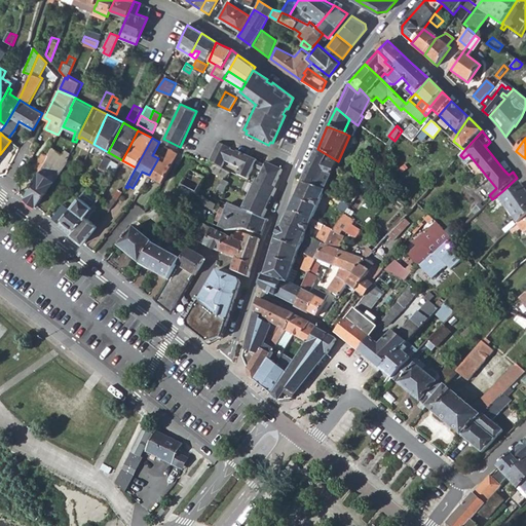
[(230,150),(231,149),(217,142),(215,147),(228,153),(224,161),(239,168),(236,174),(249,180),(254,167),(259,170),(261,164),(257,162),(258,160),(237,151),(236,153),(230,150)]
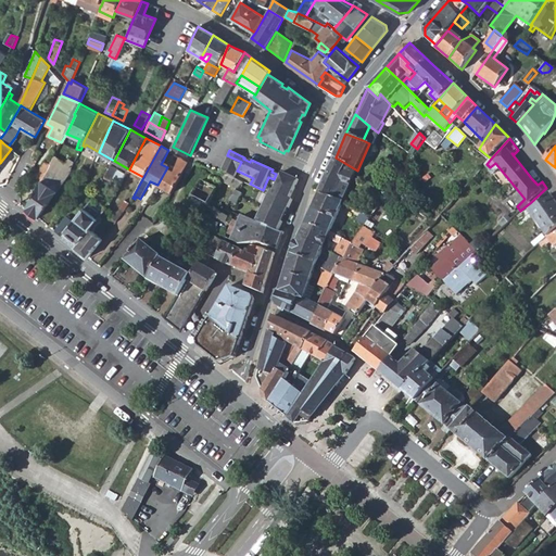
[(36,178),(40,180),(54,155),(55,154),(52,152),(51,154),(49,154),(36,178)]
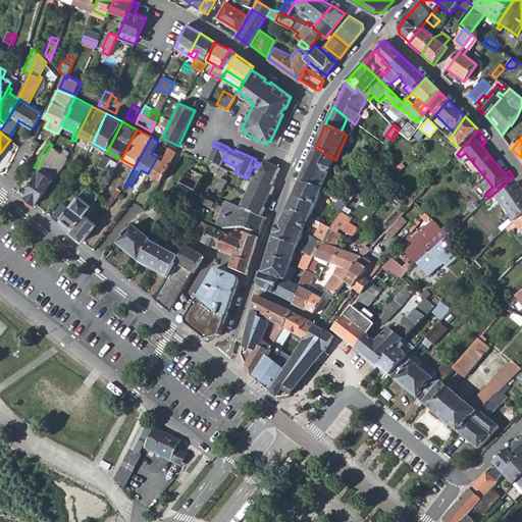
[(62,153),(51,146),(38,169),(24,195),(36,204),(56,177),(64,165),(70,153),(64,149),(62,153)]
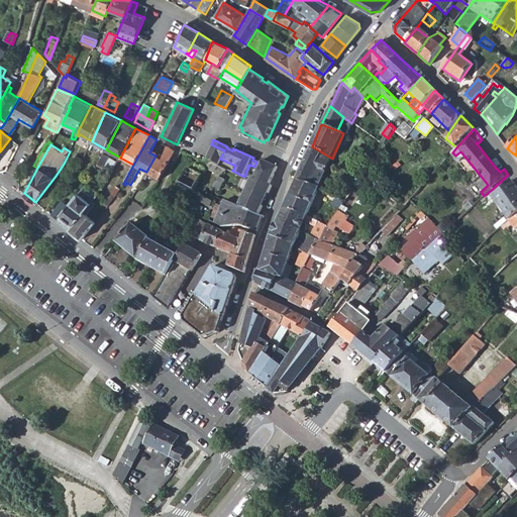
[(208,160),(217,164),(220,159),(224,150),(211,144),(204,158),(206,159),(208,160)]
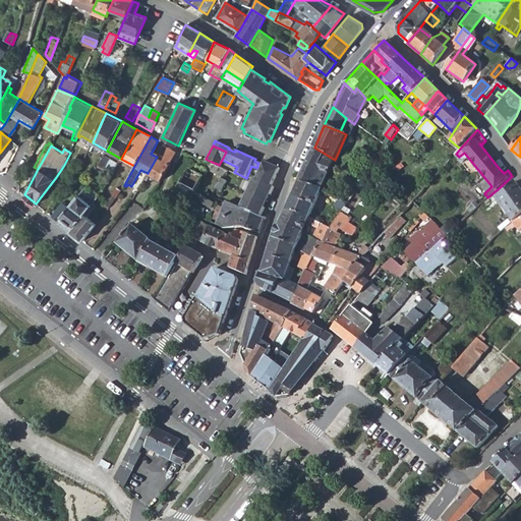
[(148,173),(161,180),(176,152),(172,151),(168,148),(164,157),(159,154),(157,157),(148,173)]
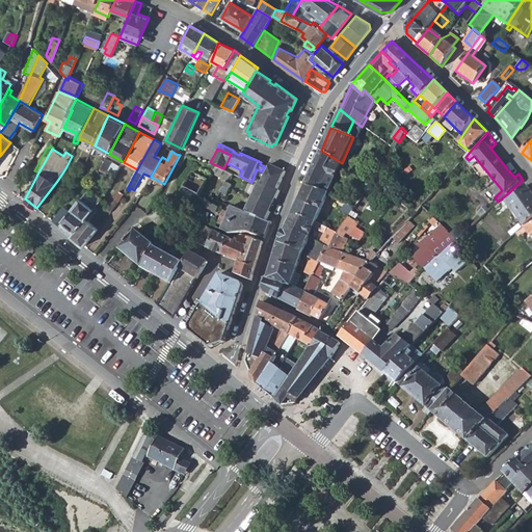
[(329,193),(342,163),(321,151),(313,166),(304,185),(329,193)]
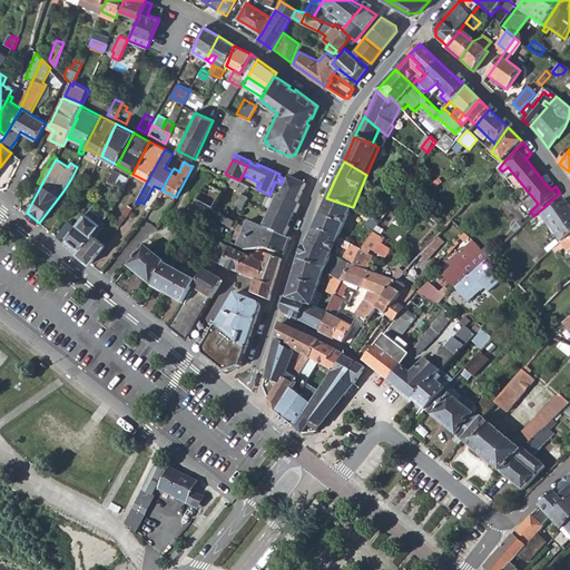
[(119,166),(117,165),(107,182),(112,186),(118,176),(119,174),(116,172),(119,166)]
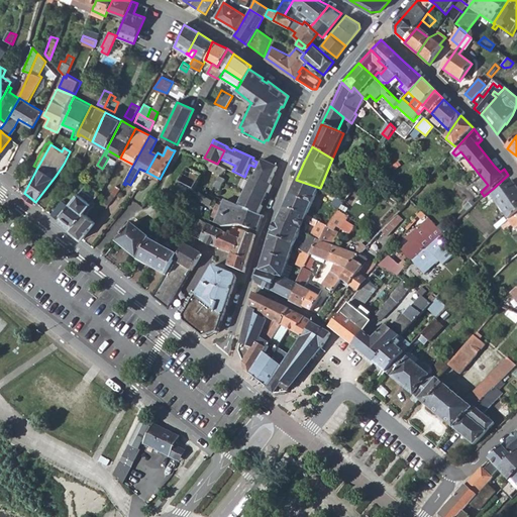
[(115,166),(107,160),(102,169),(111,174),(115,166)]
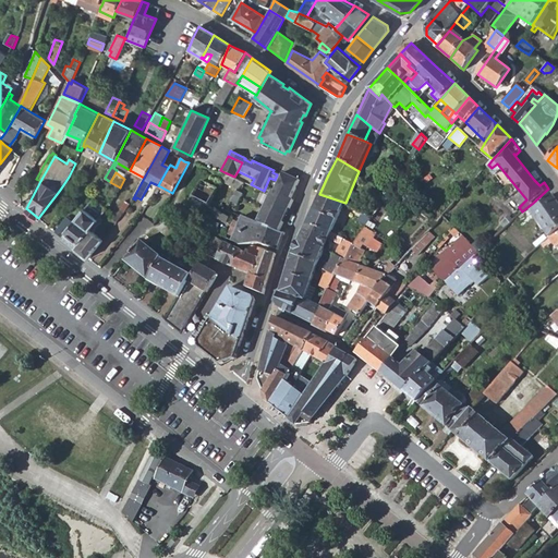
[(220,181),(237,187),(240,181),(234,177),(225,172),(220,181)]
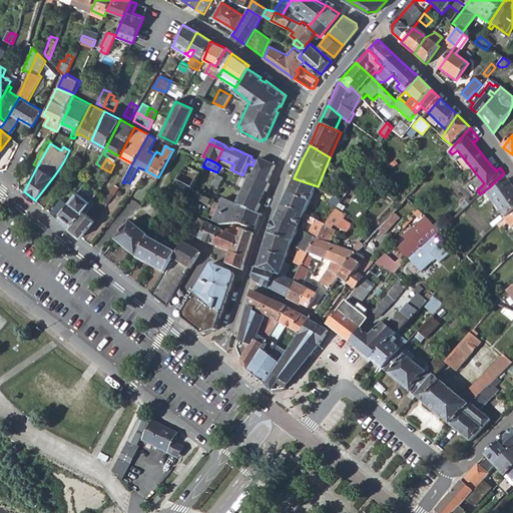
[(268,183),(272,173),(276,165),(273,163),(261,158),(259,162),(257,167),(252,176),(249,174),(235,204),(257,212),(261,204),(257,203),(260,196),(263,190),(266,191),(270,184),(268,183)]
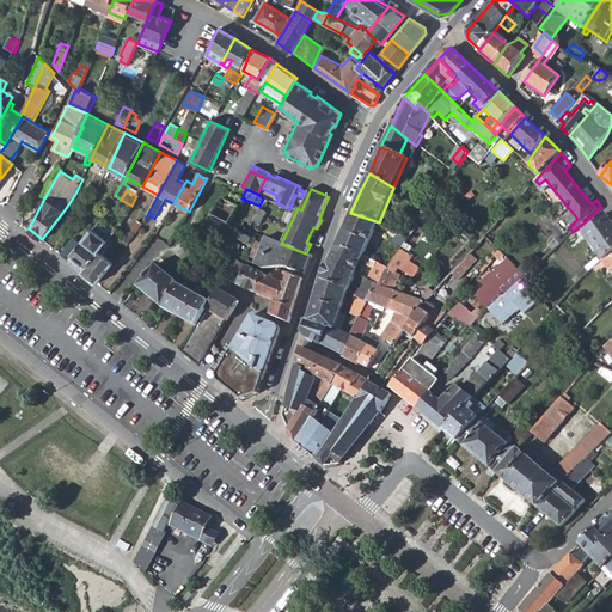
[(220,203),(214,216),(225,222),(231,225),(232,221),(234,215),(242,200),(234,197),(232,203),(224,199),(220,203)]
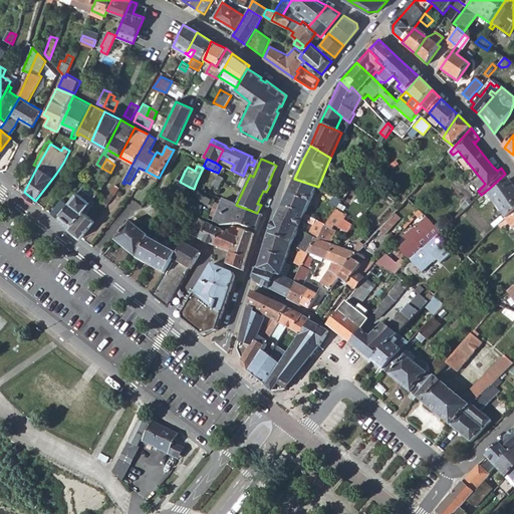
[(217,177),(222,179),(229,170),(221,167),(218,173),(217,177)]
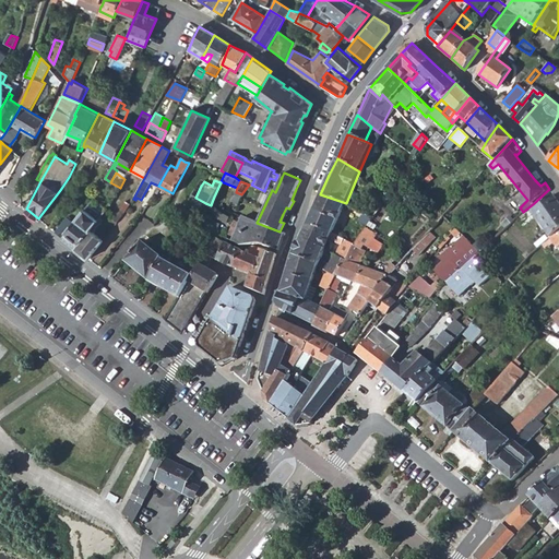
[(533,212),(551,237),(558,229),(558,202),(551,191),(549,189),(534,203),(537,207),(533,212)]
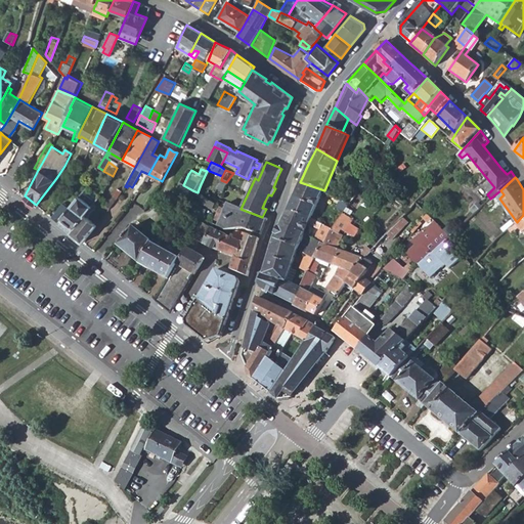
[(226,182),(221,180),(216,190),(221,193),(226,182)]
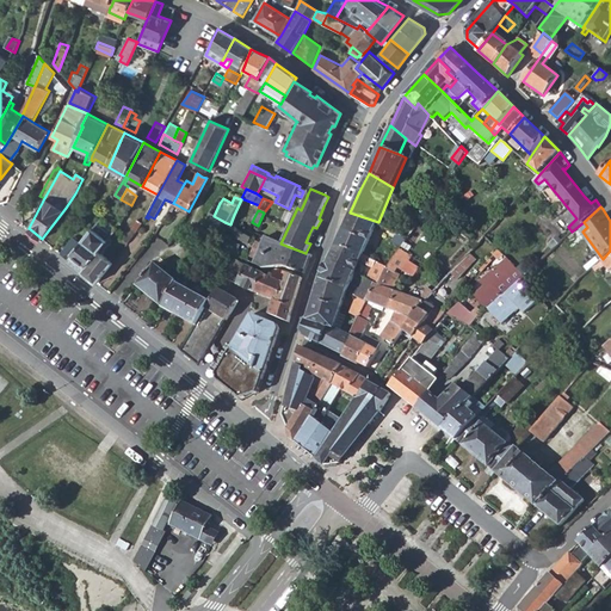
[(365,248),(377,223),(378,222),(350,213),(341,233),(334,246),(363,255),(372,260),(376,263),(378,264),(381,260),(372,252),(365,248)]
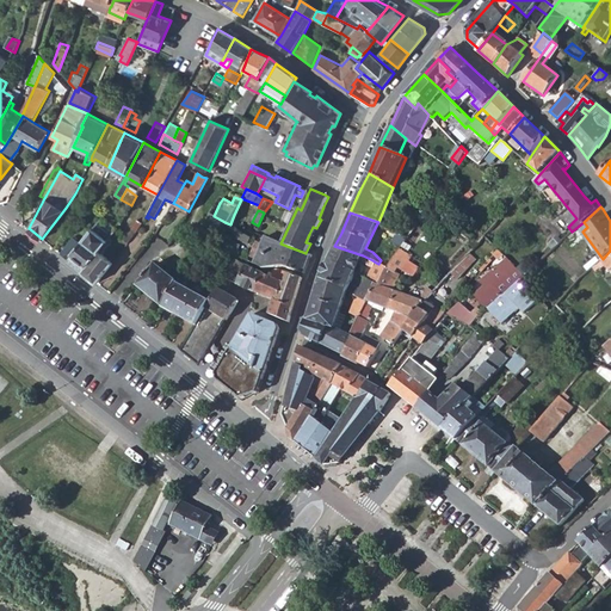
[(203,218),(198,229),(204,232),(209,222),(203,218)]
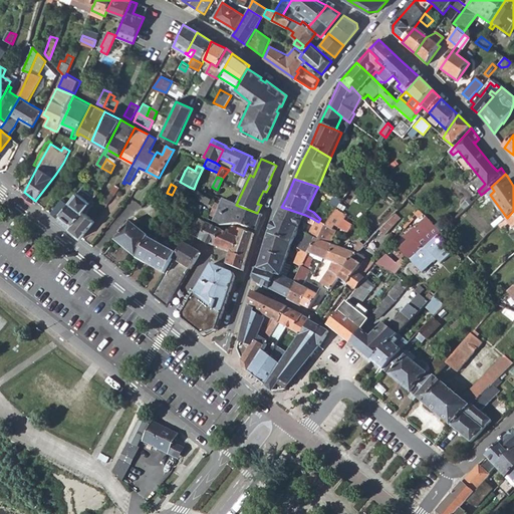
[(111,192),(106,199),(109,202),(113,197),(117,192),(119,188),(115,186),(111,192)]
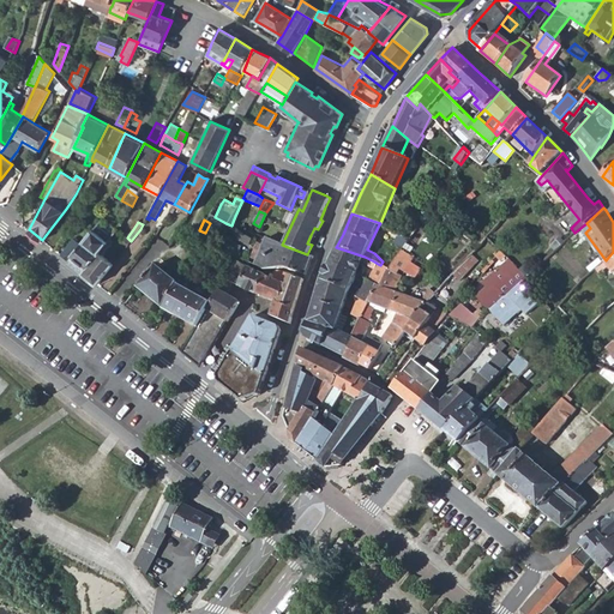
[(108,242),(92,230),(89,235),(80,245),(68,260),(84,272),(101,253),(108,242)]
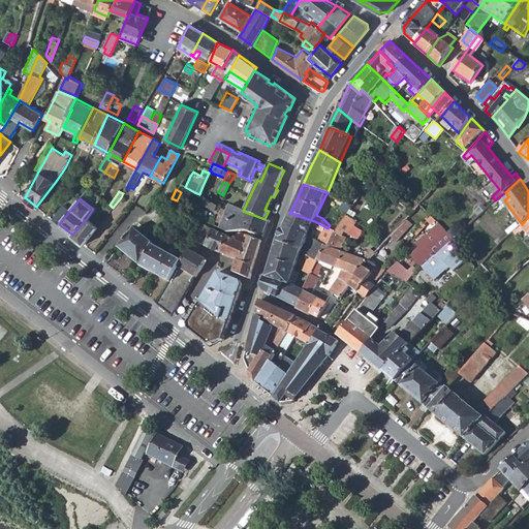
[(203,207),(214,212),(217,206),(206,199),(203,207)]
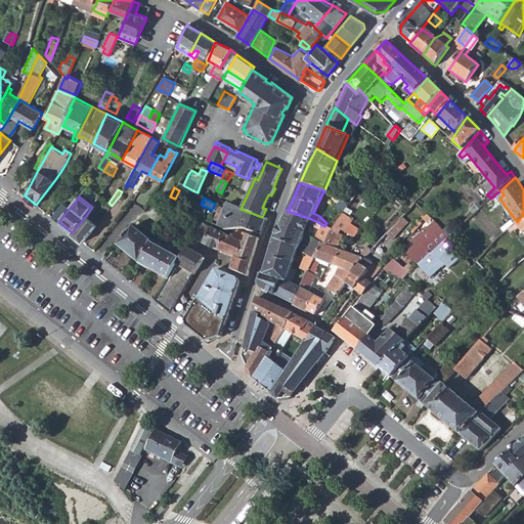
[(241,229),(244,229),(260,234),(265,219),(262,217),(241,209),(227,203),(225,210),(220,222),(218,226),(227,230),(241,229)]
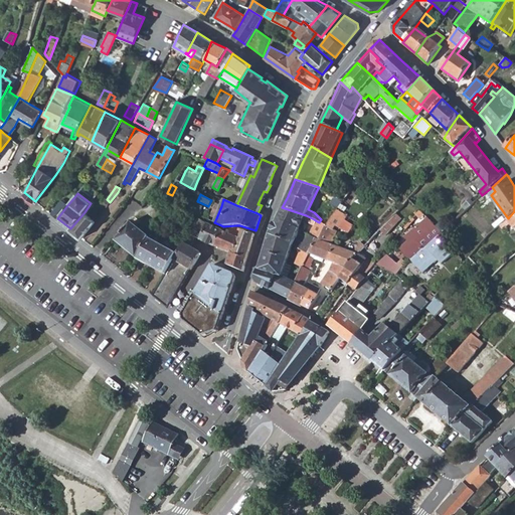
[(61,200),(51,213),(57,218),(67,205),(61,200)]
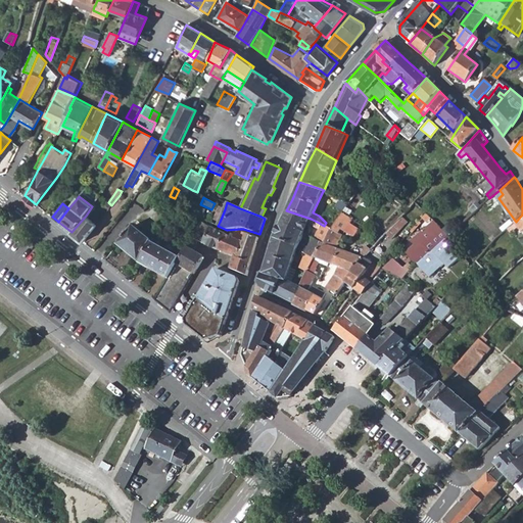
[(216,220),(220,222),(225,209),(220,207),(216,220)]
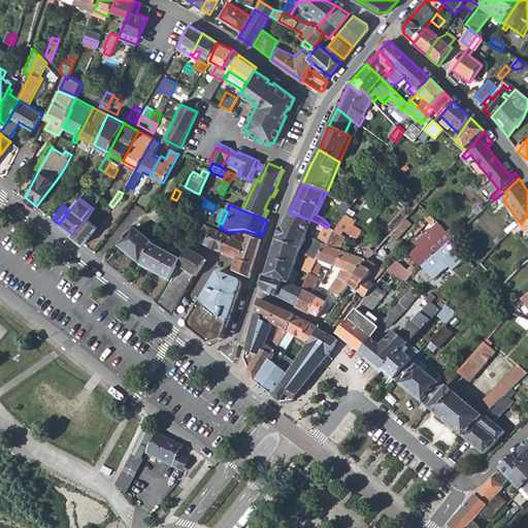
[(200,210),(196,218),(205,223),(205,222),(207,219),(204,217),(206,213),(200,210)]
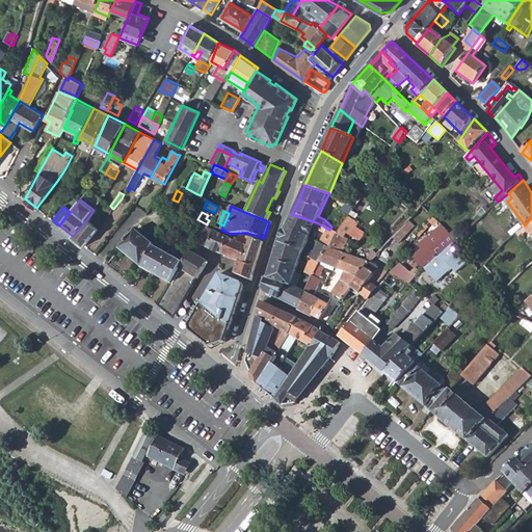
[(323,230),(324,227),(316,222),(291,214),(285,228),(310,237),(314,228),(321,230),(323,230)]
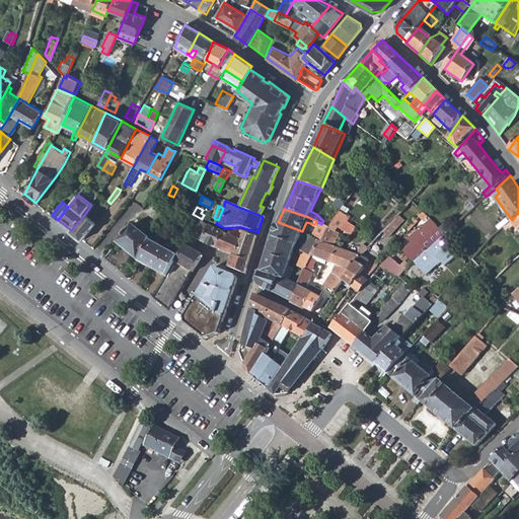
[(350,217),(341,212),(329,228),(320,242),(318,241),(311,255),(317,257),(330,263),(332,256),(337,248),(338,247),(335,246),(336,242),(331,240),(334,236),(336,232),(338,228),(343,231),(350,217)]
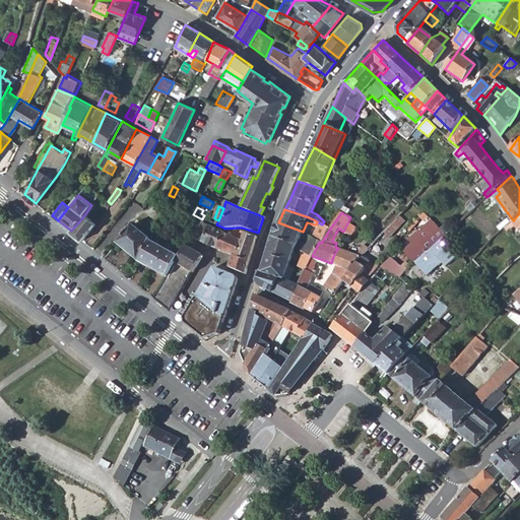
[(519,213),(513,220),(504,229),(506,233),(514,225),(518,232),(519,230),(519,213)]
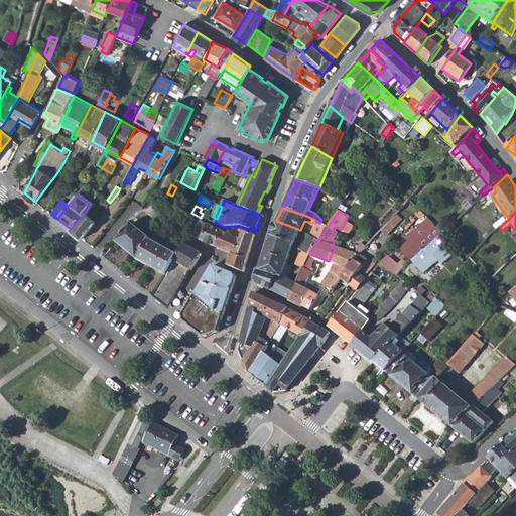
[(95,222),(85,213),(71,229),(82,239),(95,222)]
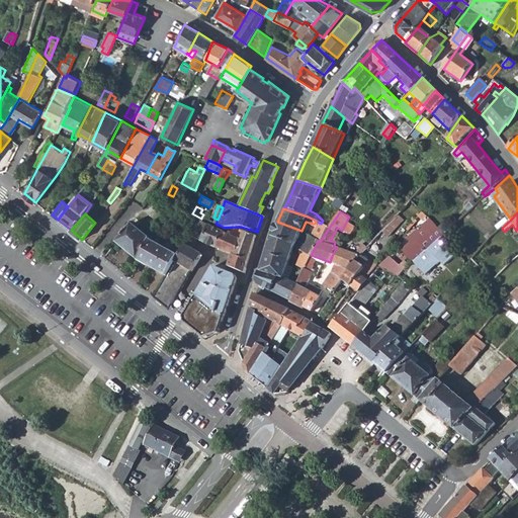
[(404,221),(398,214),(382,232),(390,237),(404,221)]
